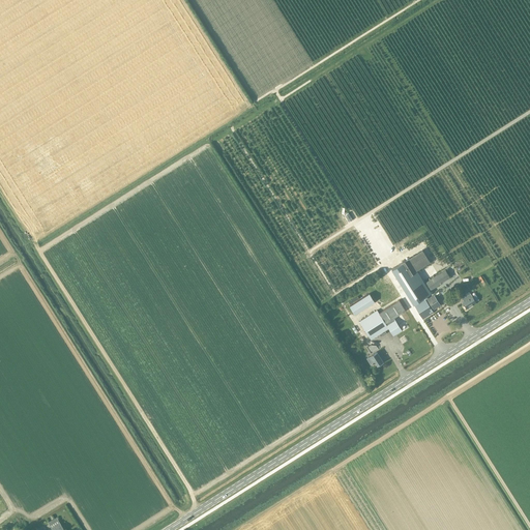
[(445,270),(425,282),(431,289),(450,277),(445,270)]
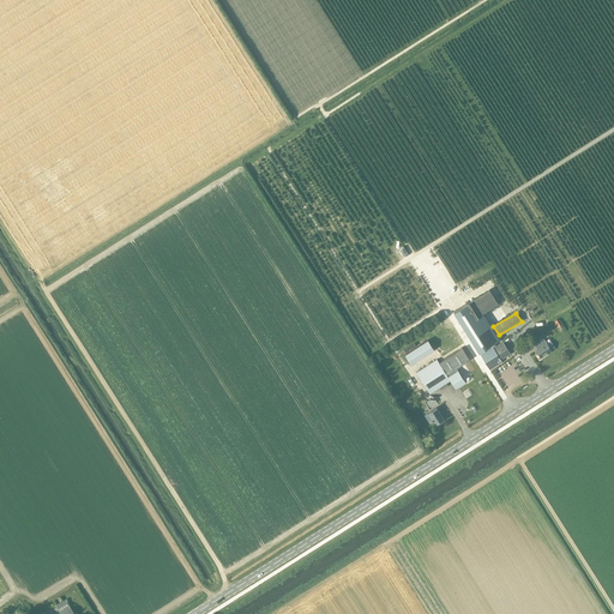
[(549,321),(555,330),(560,326),(554,318),(549,321)]
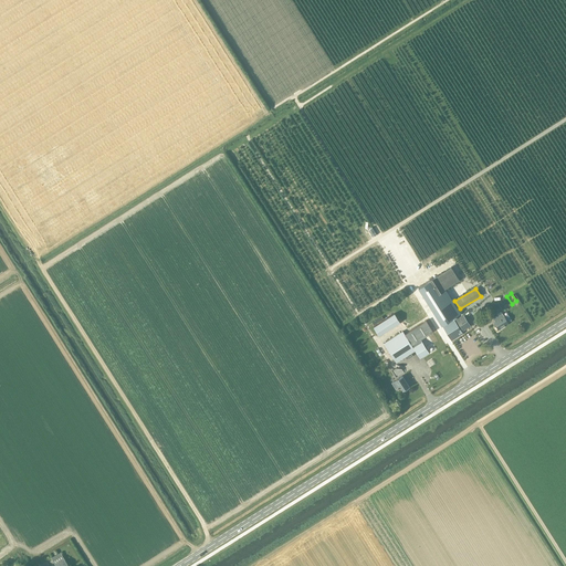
[(495,322),(493,323),(498,329),(509,323),(506,321),(510,318),(506,314),(504,316),(501,312),(492,317),(495,322)]
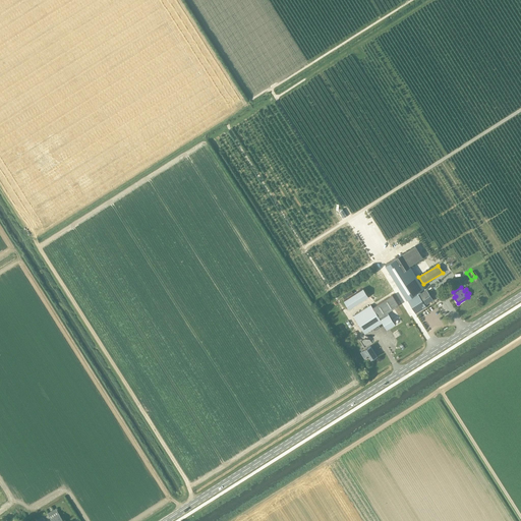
[(363,288),(344,301),(349,308),(368,296),(363,288)]
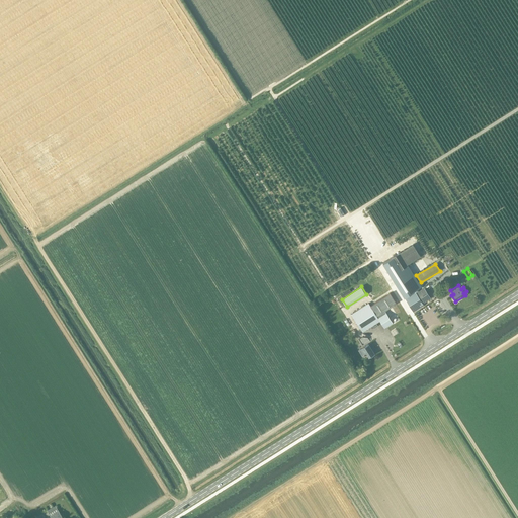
[(422,304),(430,297),(424,288),(416,293),(415,291),(405,298),(413,312),(424,305),(422,304)]
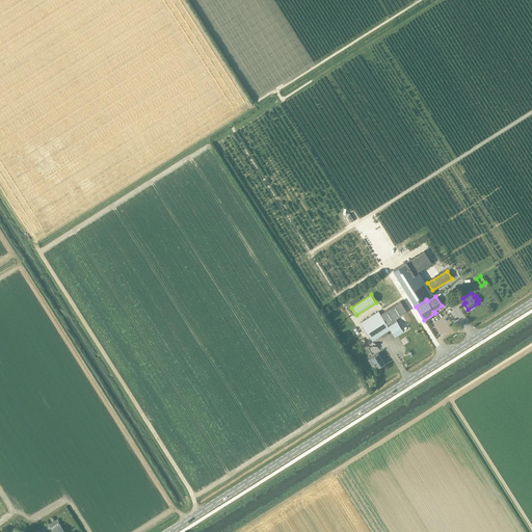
[(372,341),(390,329),(395,337),(397,335),(399,337),(411,328),(402,315),(407,312),(400,301),(380,314),(378,312),(361,322),(372,341)]
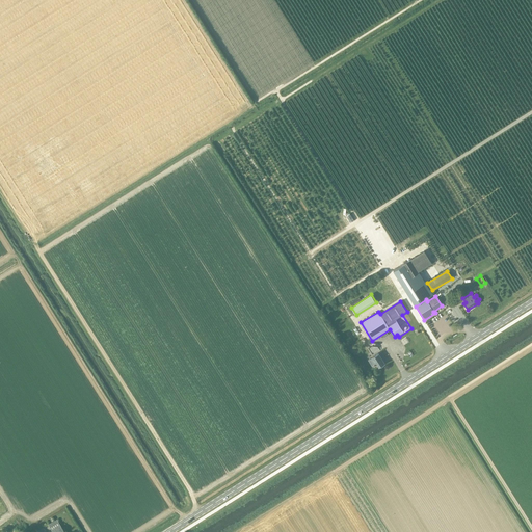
[(387,362),(383,355),(380,351),(372,357),(372,367),(376,364),(378,367),(387,362)]
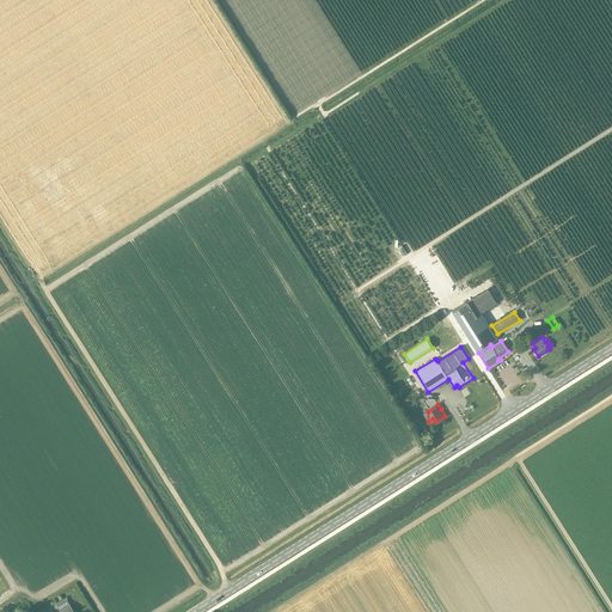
[(60,611),(74,611),(66,598),(55,604),(60,611)]
